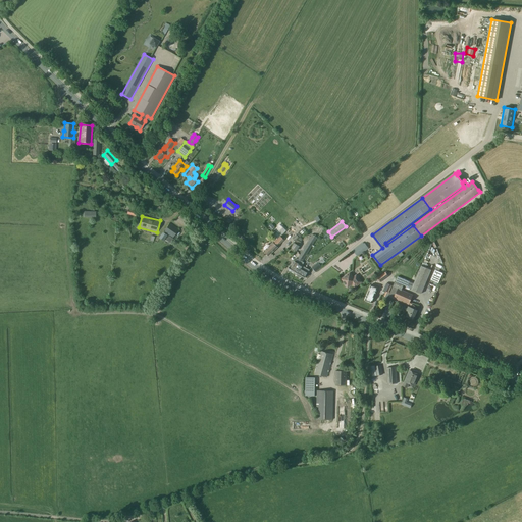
[(170,223),(164,231),(172,237),(177,229),(170,223)]
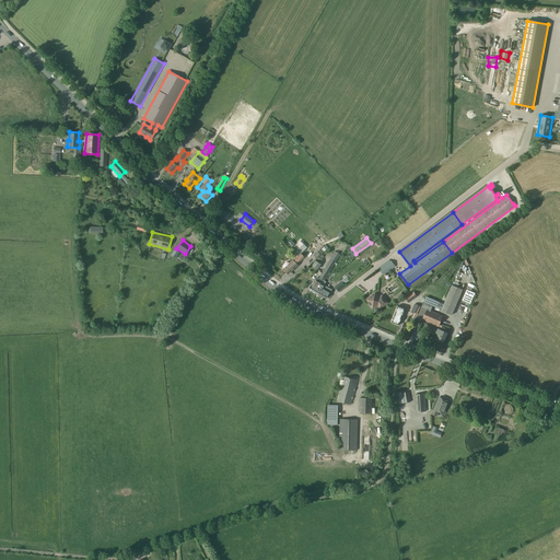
[(283,269),(284,270),(284,271),(286,272),(287,272),(288,273),(298,265),(298,264),(305,257),(301,253),(304,249),(301,246),(293,254),(296,257),(290,264),(289,263),(287,263),(283,265),(283,267),(284,269),(283,269)]
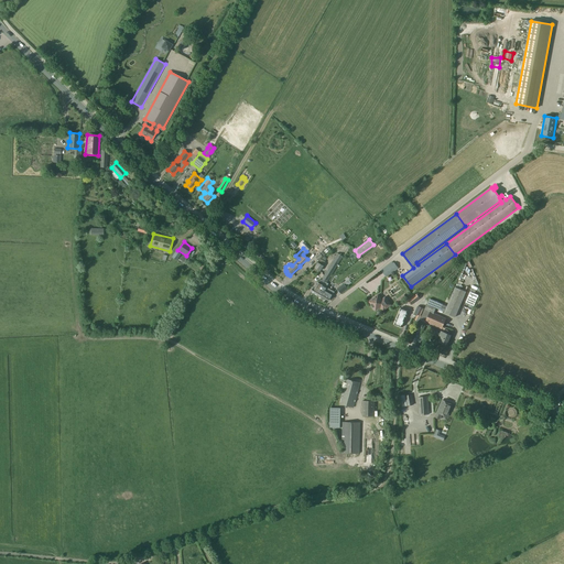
[(337,253),(331,266),(336,268),(343,256),(337,253)]
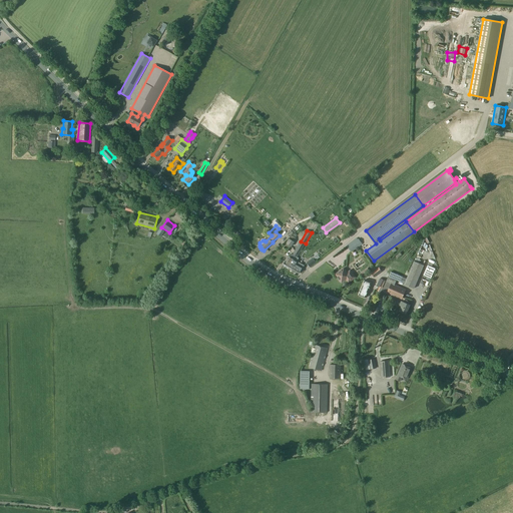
[(357,238),(347,245),(352,252),(362,244),(357,238)]
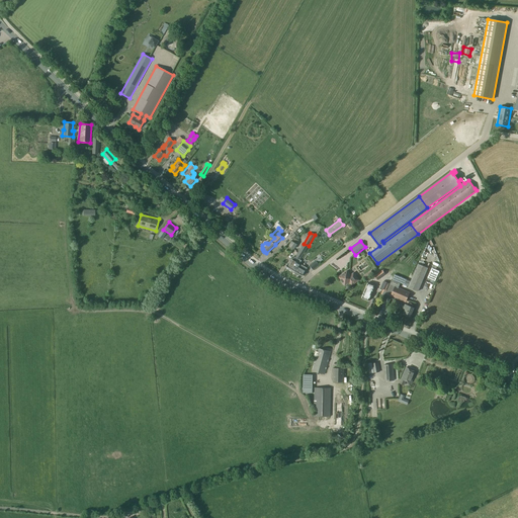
[(299,251),(305,253),(309,246),(304,244),(299,251)]
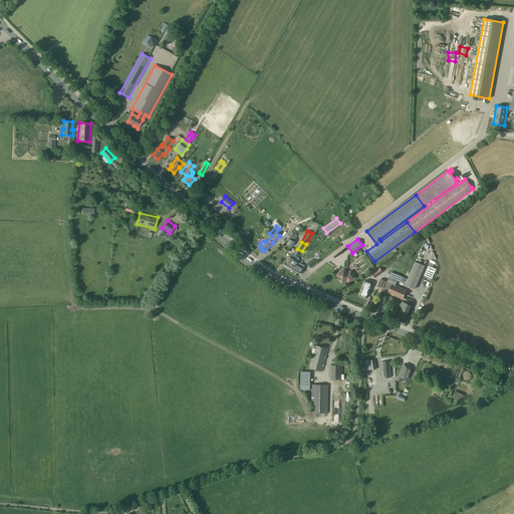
[(293,255),(292,254),(288,262),(286,261),(283,266),(290,270),(292,266),(290,265),(293,260),(293,259),(295,256),(298,258),(302,251),(297,249),(293,255)]
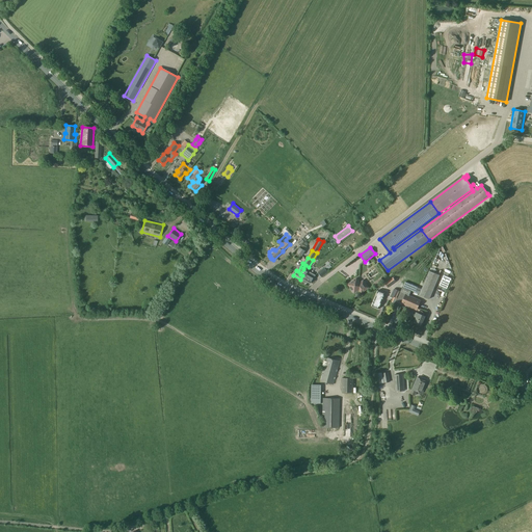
[(314,278),(310,276),(306,274),(310,267),(309,267),(306,265),(303,268),(303,269),(300,274),(302,275),(300,280),(307,283),(307,282),(311,284),(314,278)]
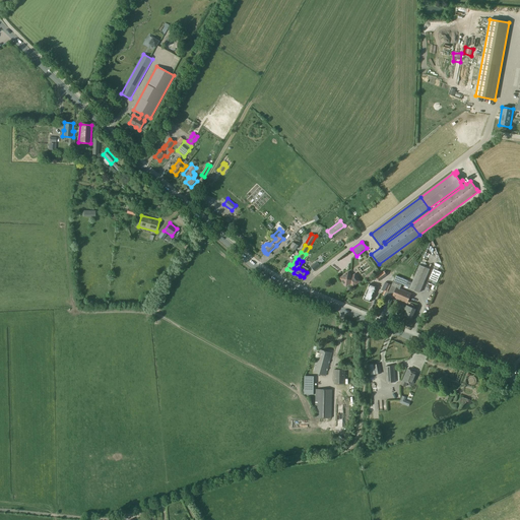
[(317,262),(311,266),(314,270),(320,266),(317,262)]
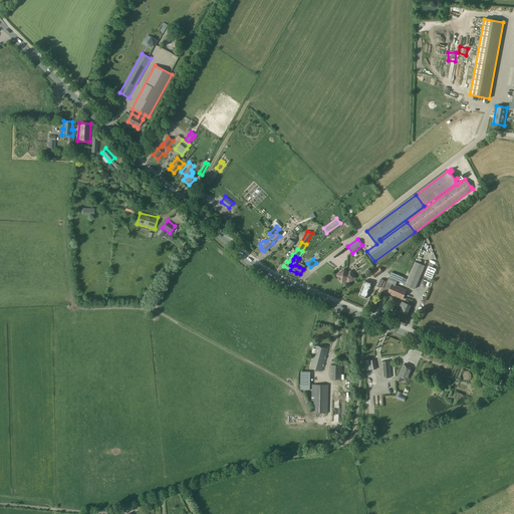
[(425,266),(415,262),(405,285),(415,289),(425,266)]
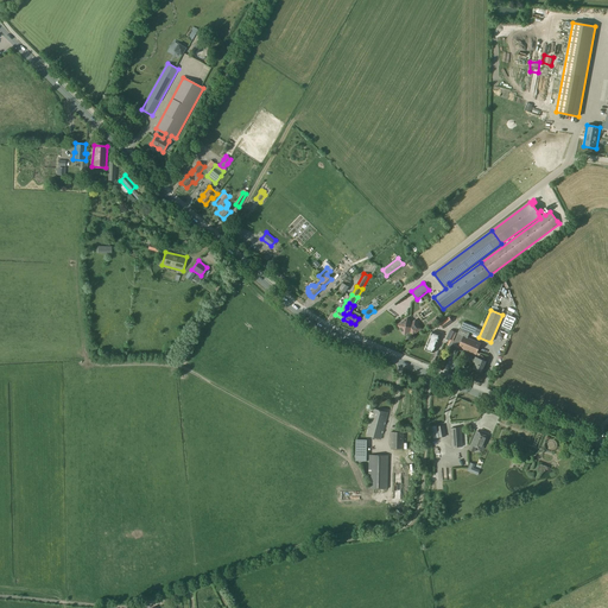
[(511,329),(515,318),(507,316),(504,325),(511,329)]
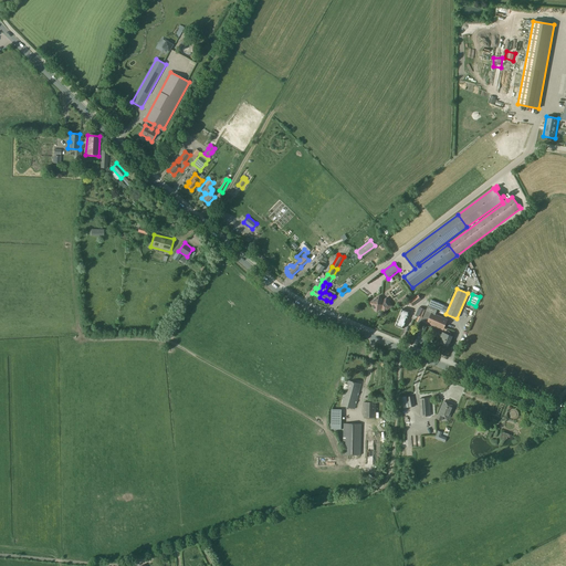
[(421,300),(418,295),(409,302),(412,306),(421,300)]
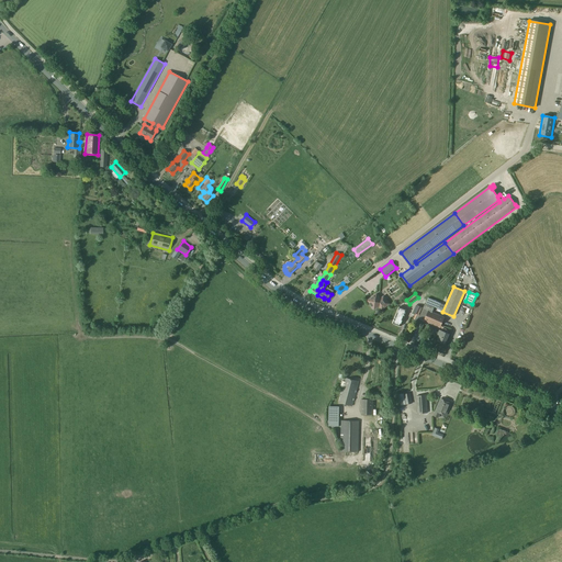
[(380,299),(377,294),(372,298),(372,300),(369,302),(372,306),(371,307),(372,308),(373,308),(374,310),(379,306),(381,311),(390,304),(384,296),(380,299)]
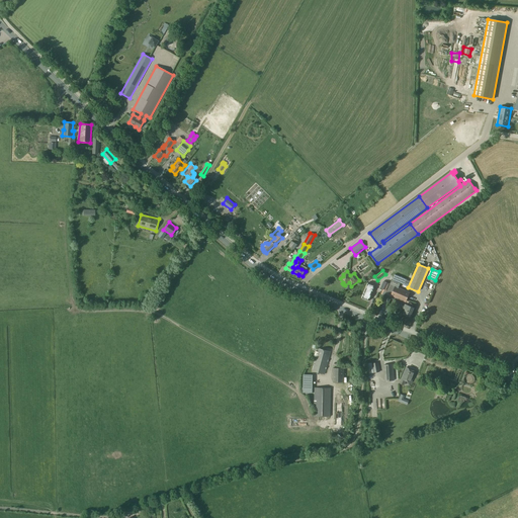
[(406,301),(409,292),(399,288),(401,282),(392,279),(386,293),(406,301)]
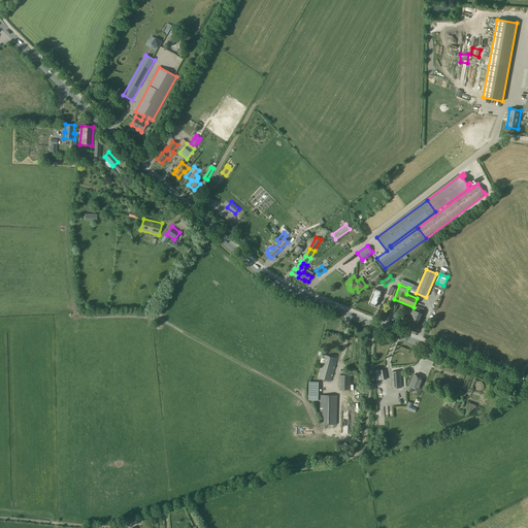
[(369,304),(376,306),(382,292),(375,289),(369,304)]
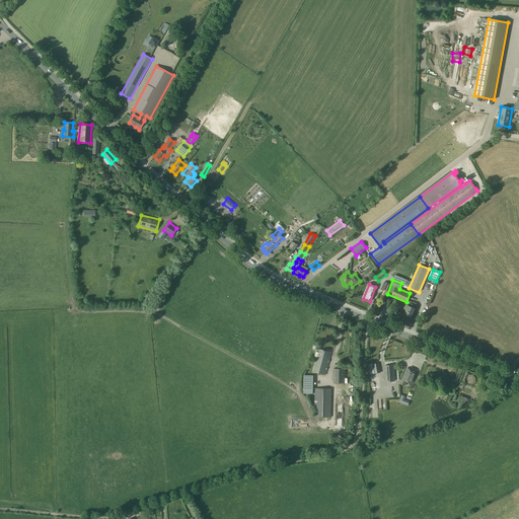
[(404,314),(411,317),(415,308),(414,308),(415,305),(411,304),(410,306),(405,305),(404,308),(406,309),(404,314)]
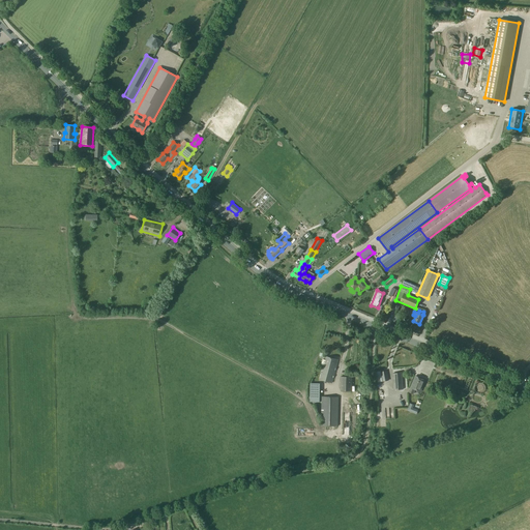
[(324,365),(320,380),(331,383),(337,359),(326,356),(325,359),(323,359),(321,364),(324,365)]
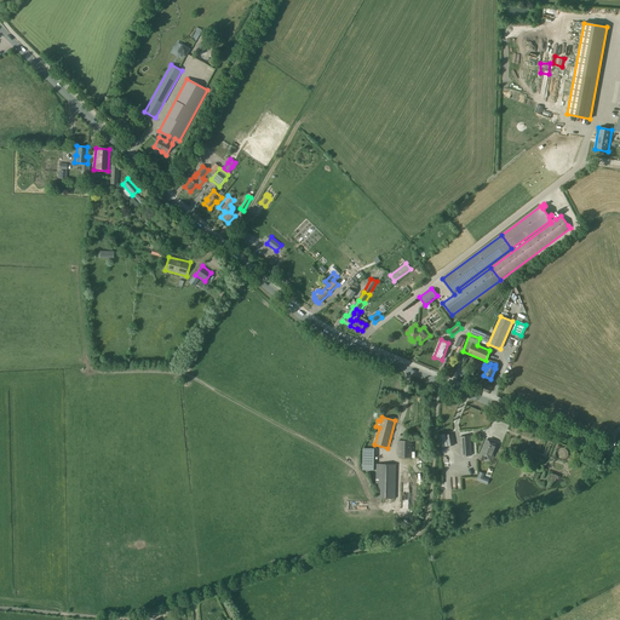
[(446,435),(447,446),(455,445),(453,434),(446,435)]
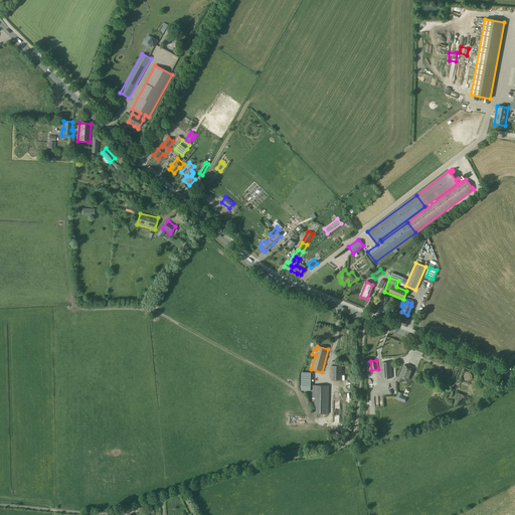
[(381,362),(382,379),(392,378),(391,362),(381,362)]
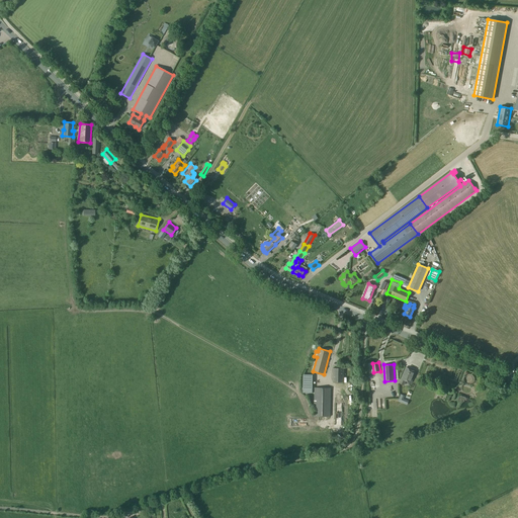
[(416,371),(406,367),(400,382),(405,384),(406,380),(411,382),(416,371)]
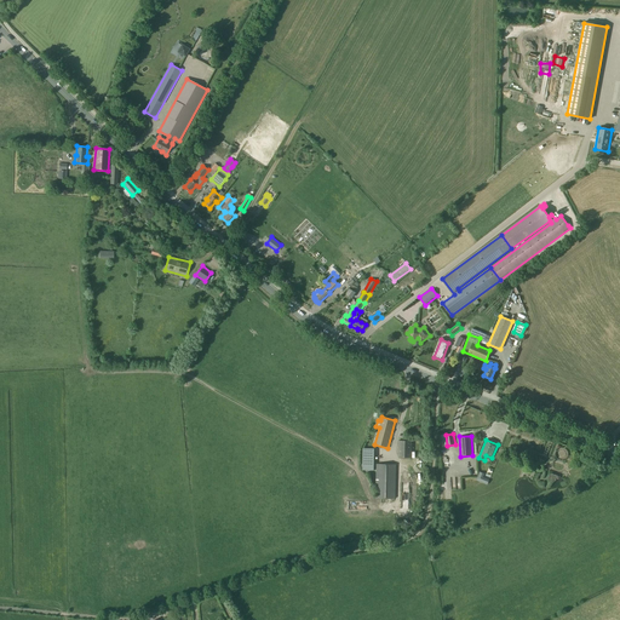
[(412,441),(399,441),(399,457),(412,458),(412,441)]
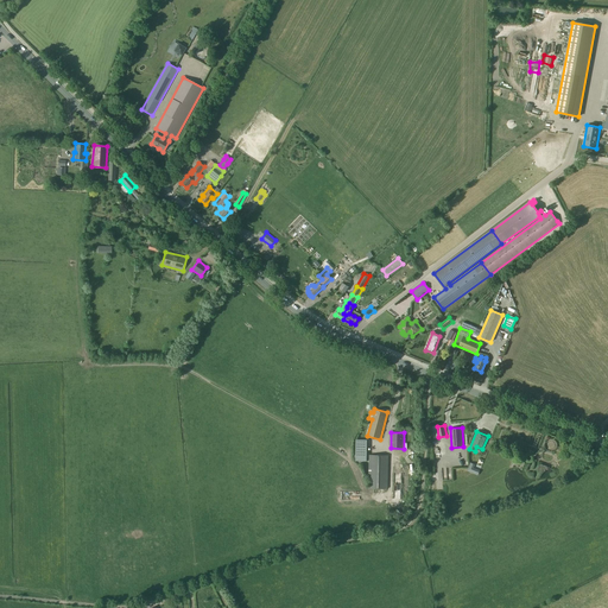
[(388,455),(369,455),(368,488),(388,489),(388,455)]
